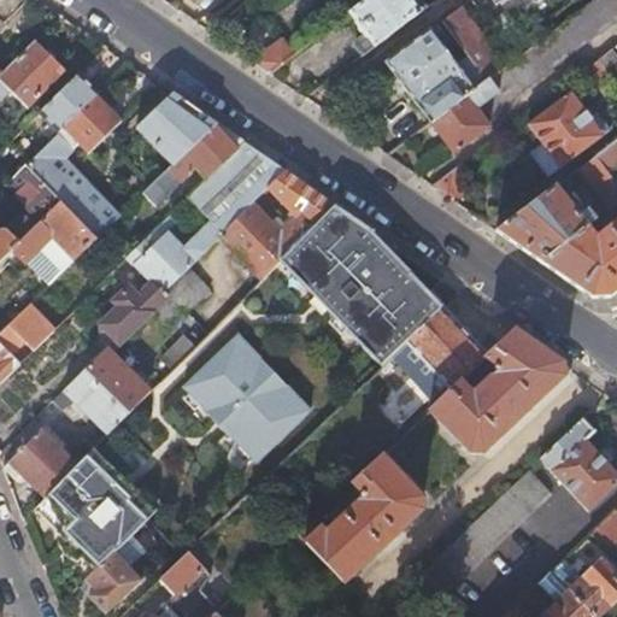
[(0,27),(25,3),(23,0),(0,0),(0,75),(0,76),(0,75),(0,27)]
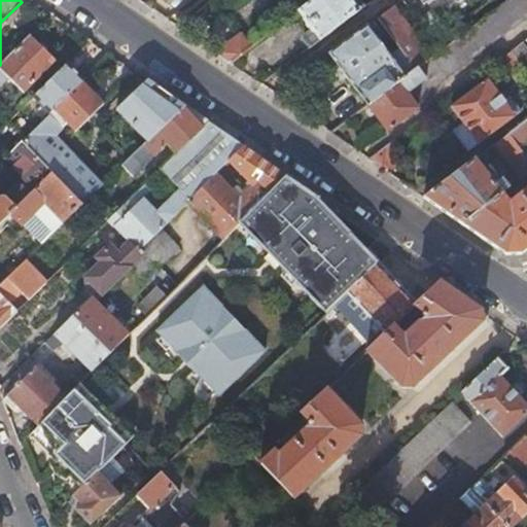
[(312,0),(300,10),(306,19),(304,20),(312,32),(315,30),(320,38),(359,8),(352,0),(312,0)]
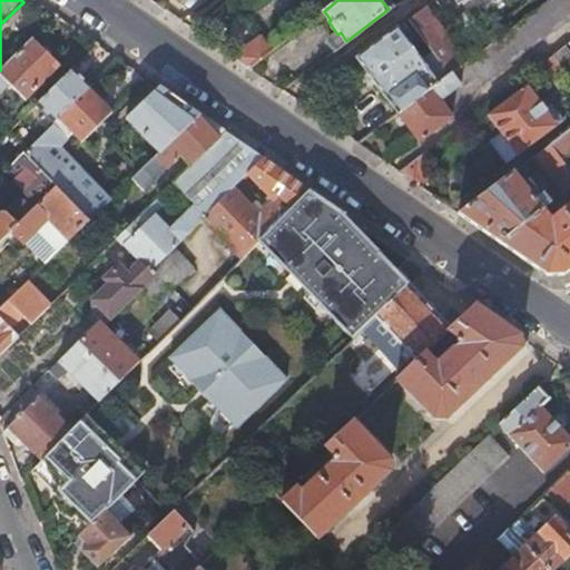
[(569,0),(548,0),(468,60),(450,75),(439,84),(399,114),(420,140),(453,115),(442,99),(475,75),(482,82),(569,16),(569,0)]
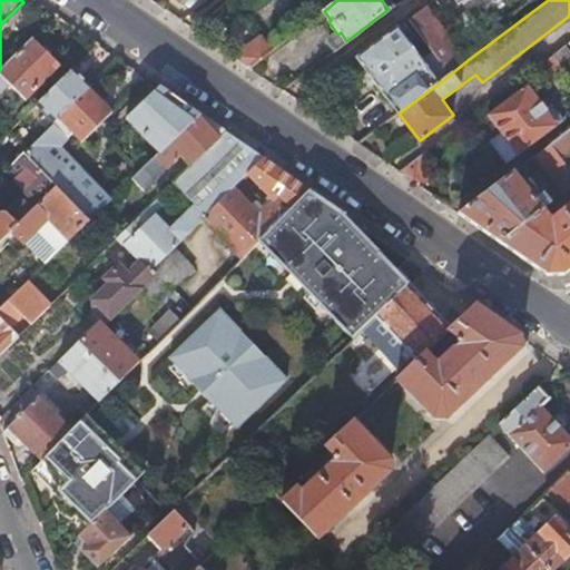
[(440,23),(429,8),(423,8),(409,19),(419,33),(423,30),(426,33),(440,23)]
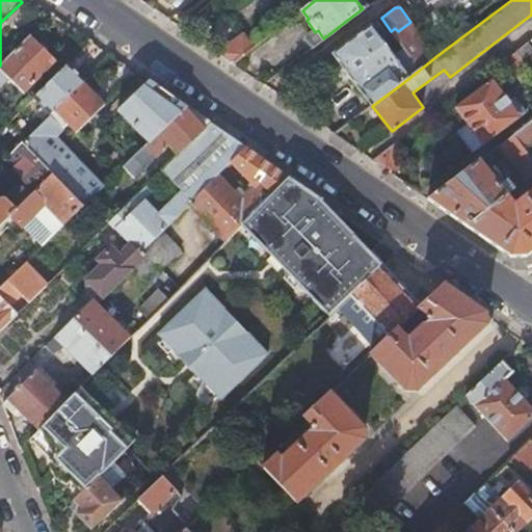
[(435,9),(423,19),(437,40),(442,40),(452,31),(435,9)]
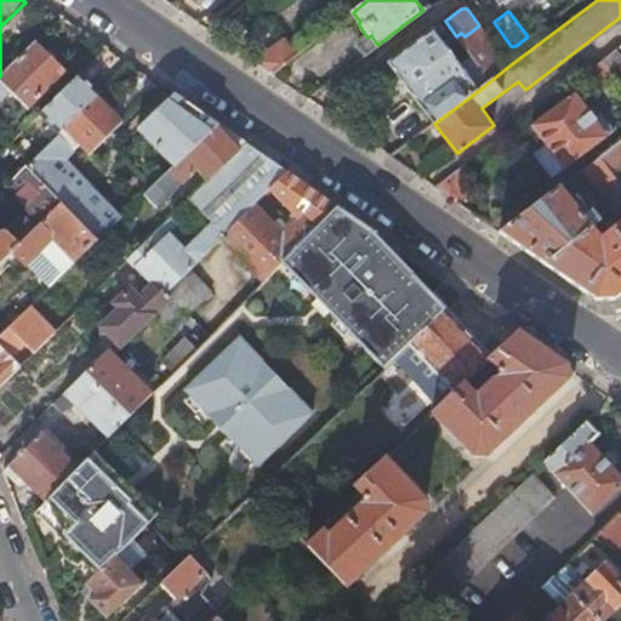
[(510,66),(479,26),(465,36),(461,33),(456,36),(482,69),(490,81),(510,66)]
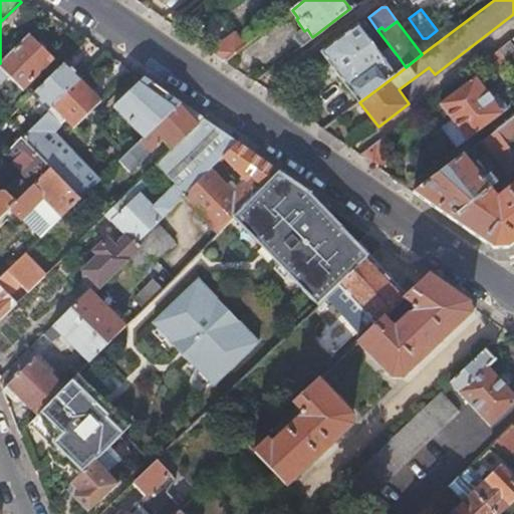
[(357,25),(322,52),(359,102),(396,75),(388,65),(357,25)]
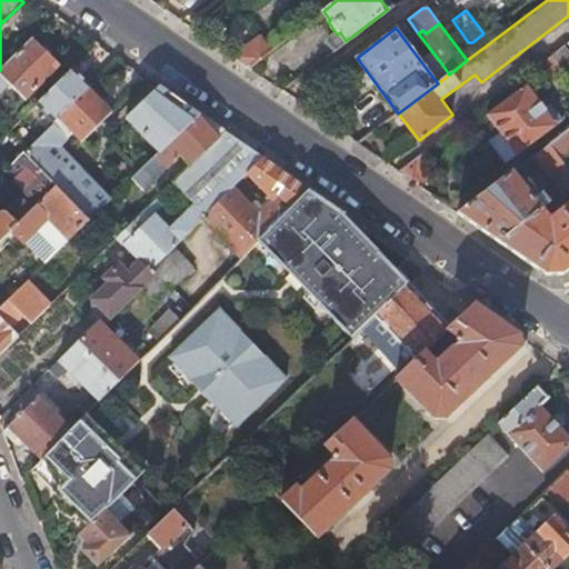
[(248,68),(272,49),(260,35),(231,57),(248,68)]
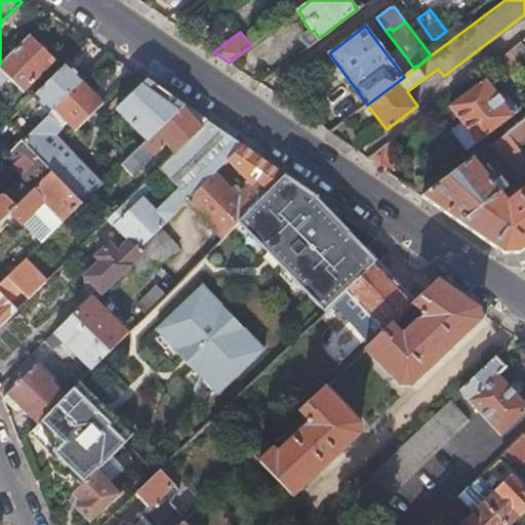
[(0,108),(1,107),(0,105),(0,86),(9,78),(24,92),(56,62),(30,35),(0,65),(0,64),(0,108)]
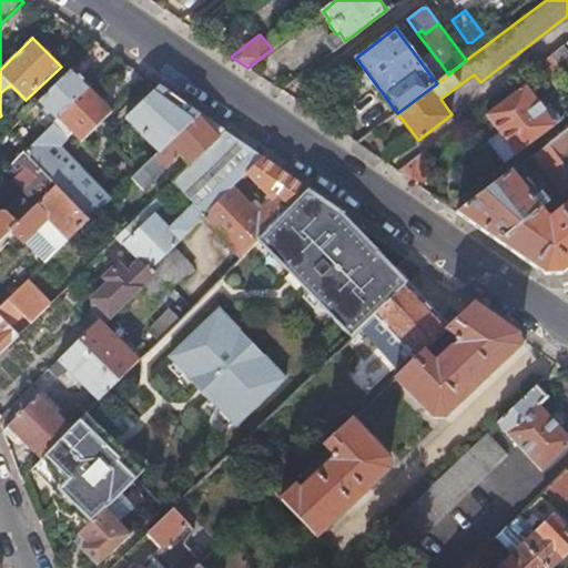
[(550,54),(560,69),(567,62),(567,49),(565,44),(550,54)]
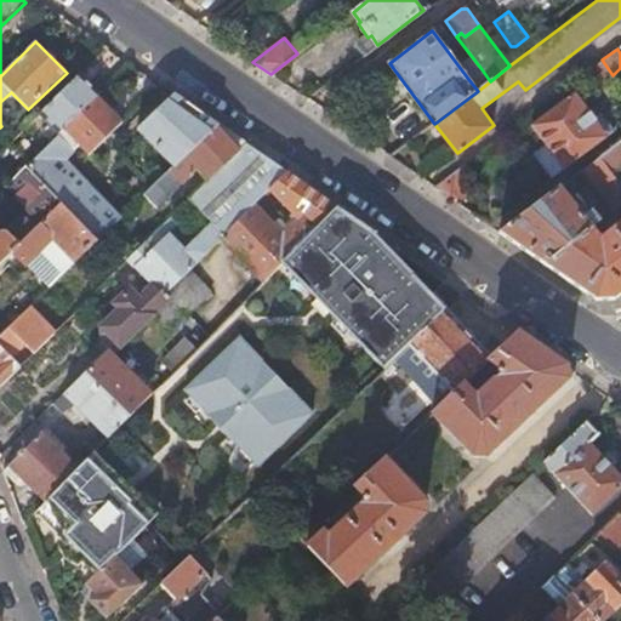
[(468,79),(478,91),(490,81),(482,69),(468,79)]
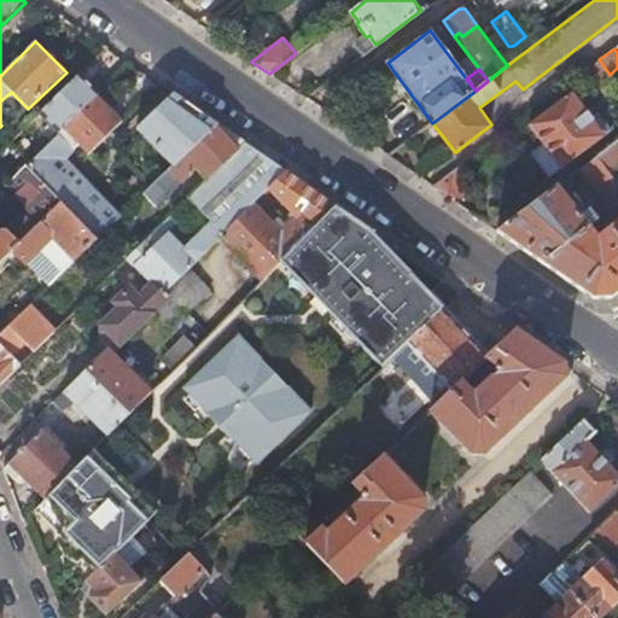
[(98,94),(79,75),(40,114),(59,134),(63,129),(97,95),(98,94)]
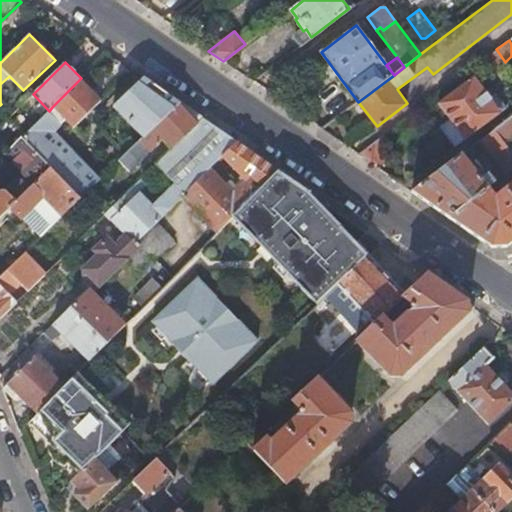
[(180,103),(143,77),(113,106),(139,134),(131,141),(135,147),(180,103)]
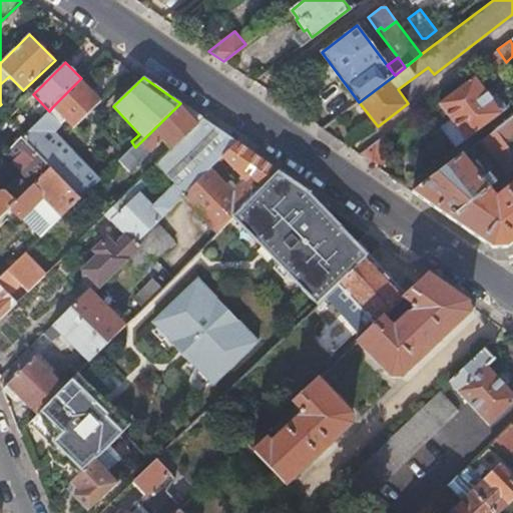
[(466,140),(502,112),(475,77),(439,104),(466,140)]
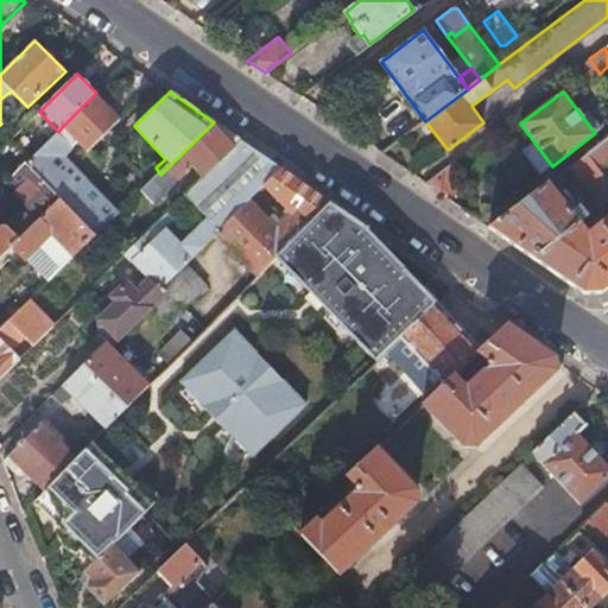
[(121,120),(95,94),(62,127),(89,153),(121,120)]
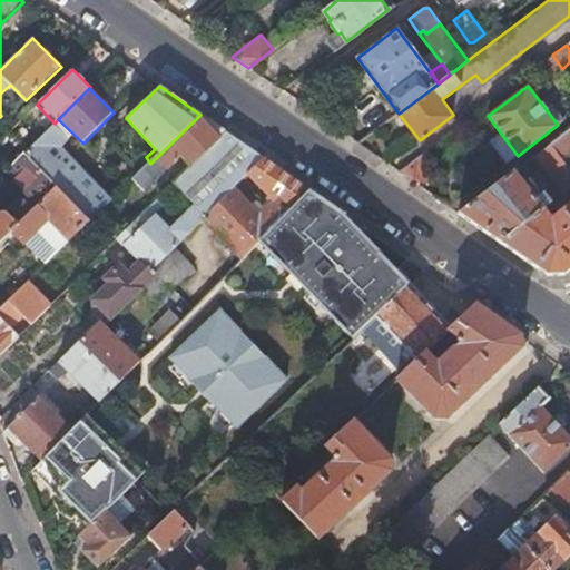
[(226,133),(200,115),(150,164),(144,169),(134,179),(145,190),(182,156),(192,166),(226,133)]
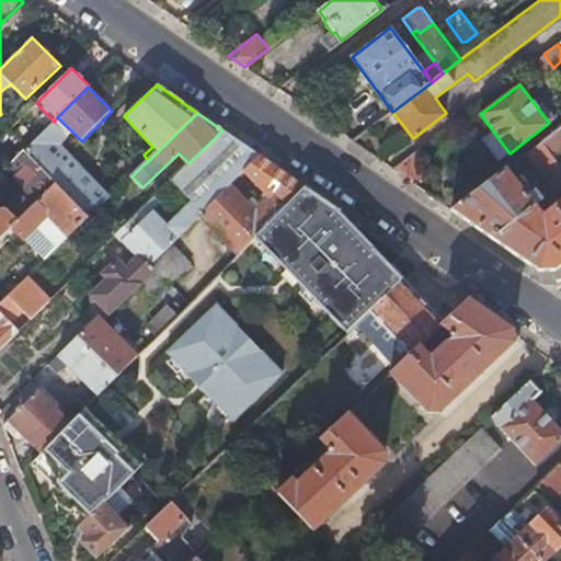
[(77,147),(53,123),(24,152),(56,185),(79,209),(89,219),(107,201),(79,170),(72,170),(68,174),(59,164),(77,147)]
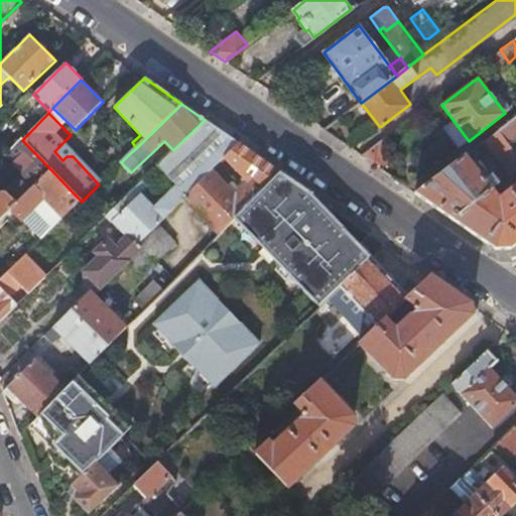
[(515,117),(498,131),(512,150),(515,147),(515,117)]
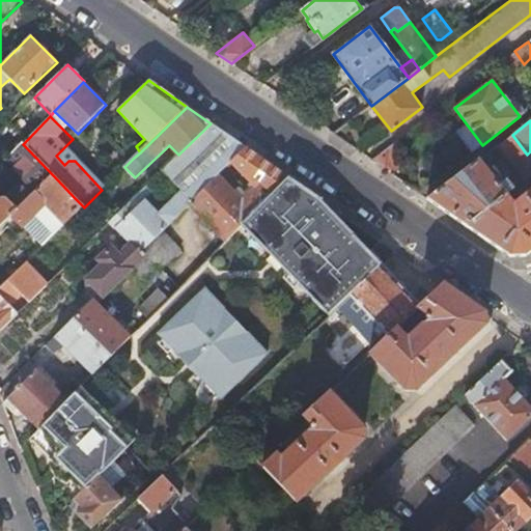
[(211,123),(178,155),(147,185),(156,194),(171,179),(183,191),(167,205),(159,215),(139,194),(123,208),(154,240),(163,230),(189,204),(218,176),(230,163),(246,147),(211,123)]
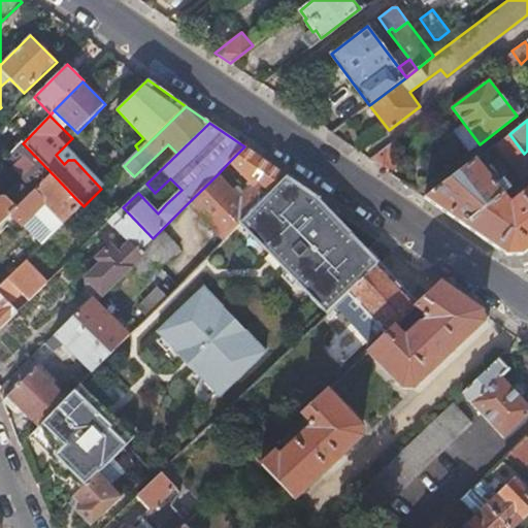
[(527,159),(524,154),(509,134),(496,144),(523,179),(527,175),(527,159)]
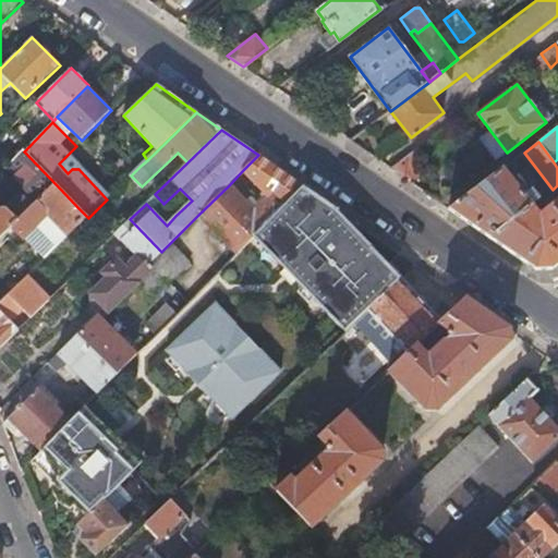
[(24,152),(5,170),(37,203),(56,184),(24,152)]
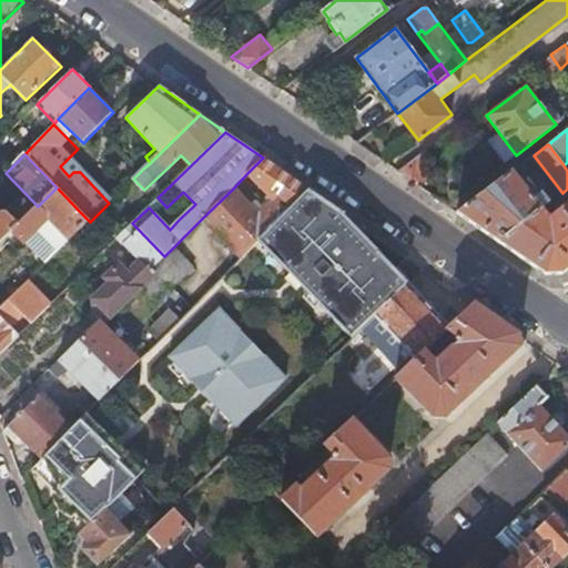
[(307,189),(263,158),(246,174),(263,191),(249,204),(233,189),(202,219),(240,257),(257,239),(306,190),(307,189)]
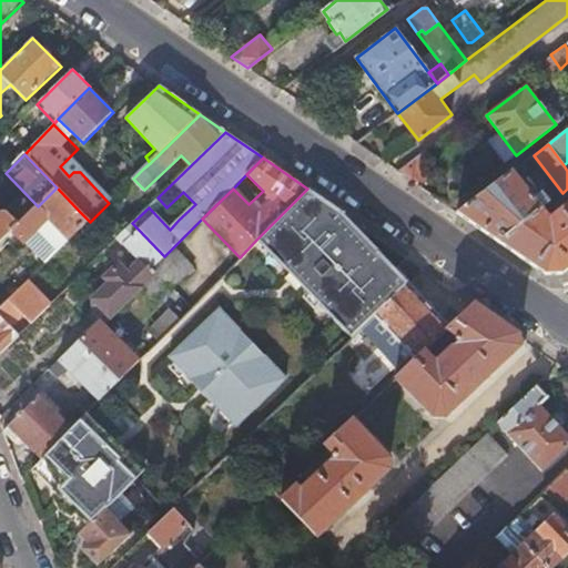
[(561,273),(567,269),(567,203),(559,210),(557,209),(554,212),(556,213),(549,217),(541,208),(546,204),(536,191),(531,194),(513,171),(457,213),(545,273),(561,273)]
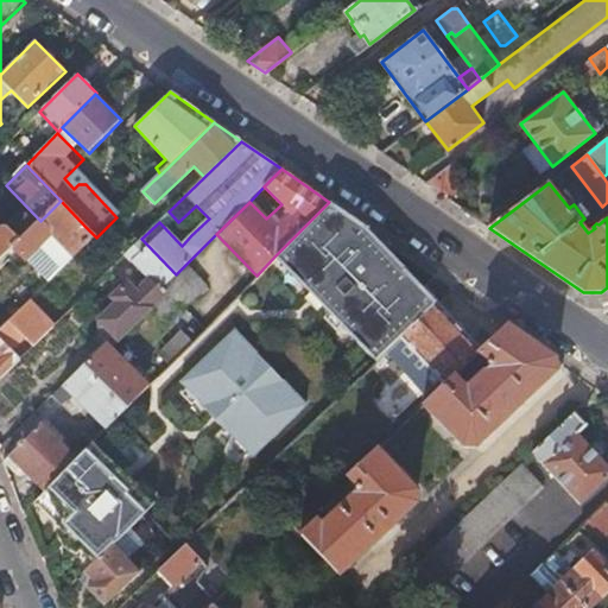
[(86,227),(61,201),(40,221),(19,242),(12,248),(24,260),(25,259),(49,283),(96,238),(86,227)]
